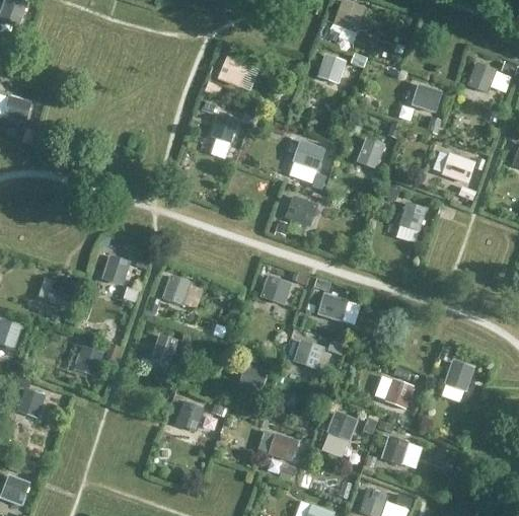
[(0,20),(18,27),(27,2),(21,0),(2,0),(0,7),(0,20)]
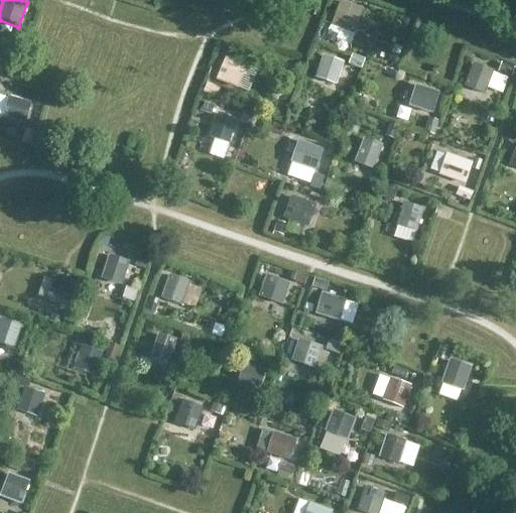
[(339,2),(331,24),(350,30),(358,9),(339,2)]
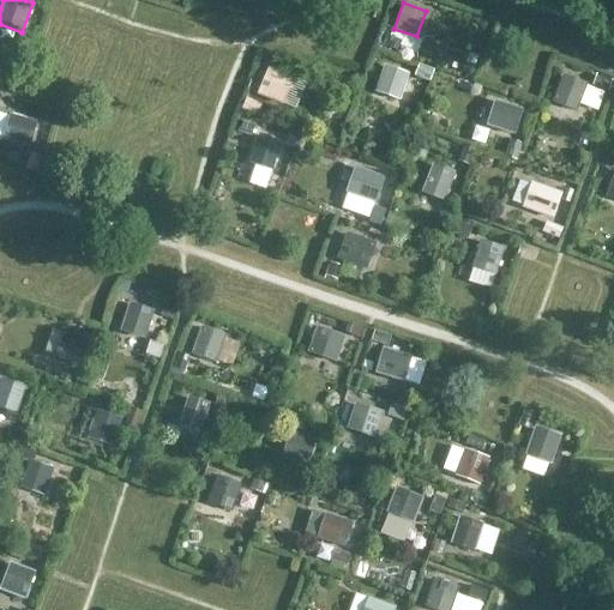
[(385,32),(381,43),(395,48),(399,37),(385,32)]
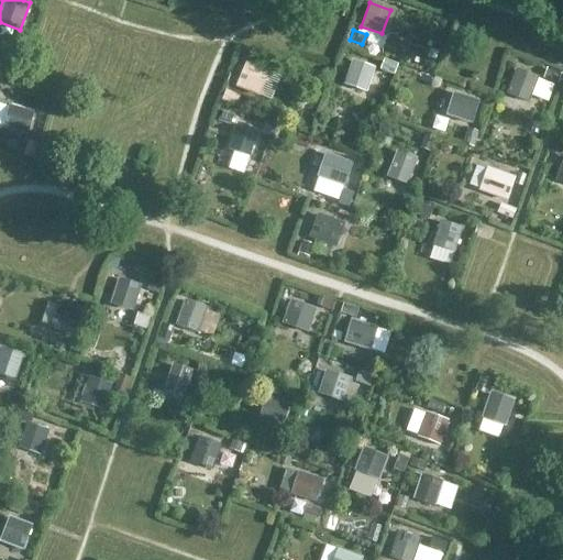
[(384,56),(379,66),(394,72),(398,62),(384,56)]
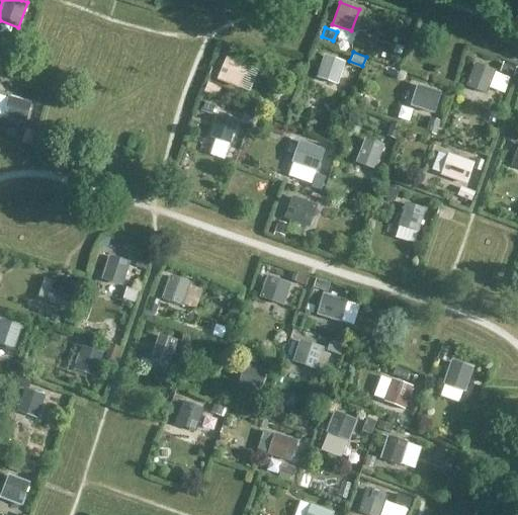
[(324,54),(316,76),(337,84),(345,61),(324,54)]
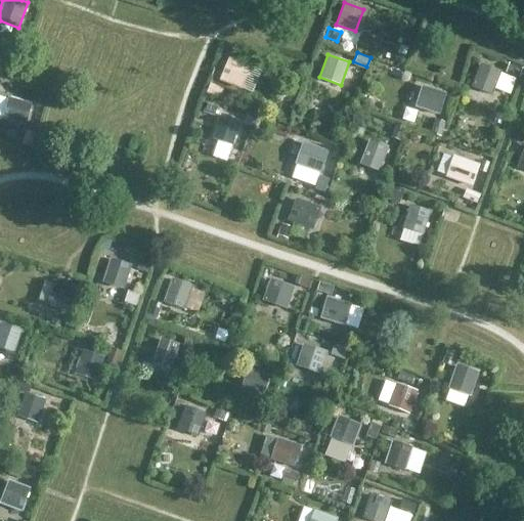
[(241,89),(251,64),(229,55),(219,80),(241,89)]
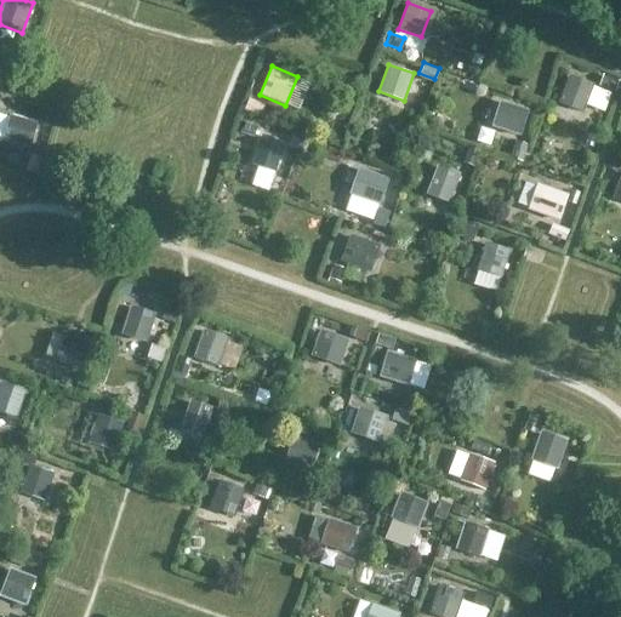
[(604,73),(600,81),(616,87),(620,78),(604,73)]
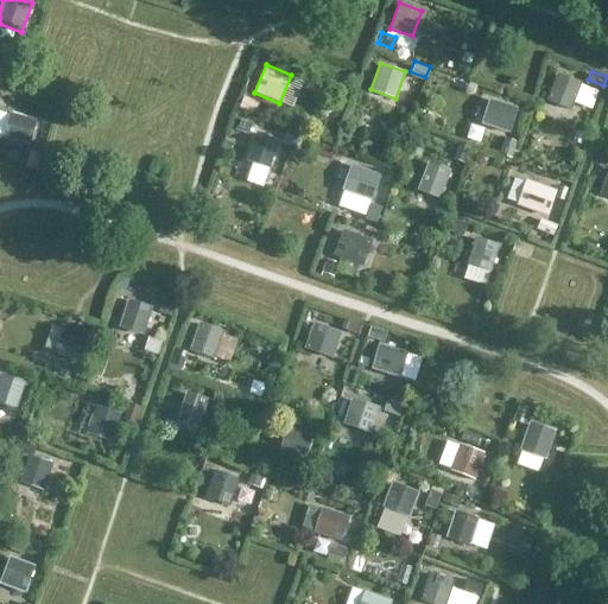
[(571,109),(582,82),(557,72),(546,100),(571,109)]
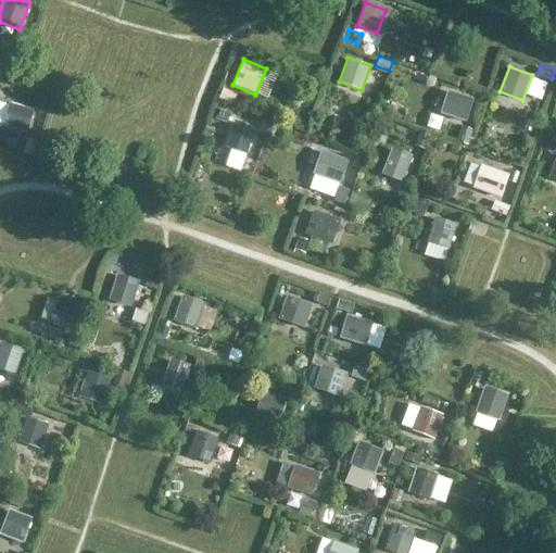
[(220,87),(217,96),(231,101),(235,92),(220,87)]
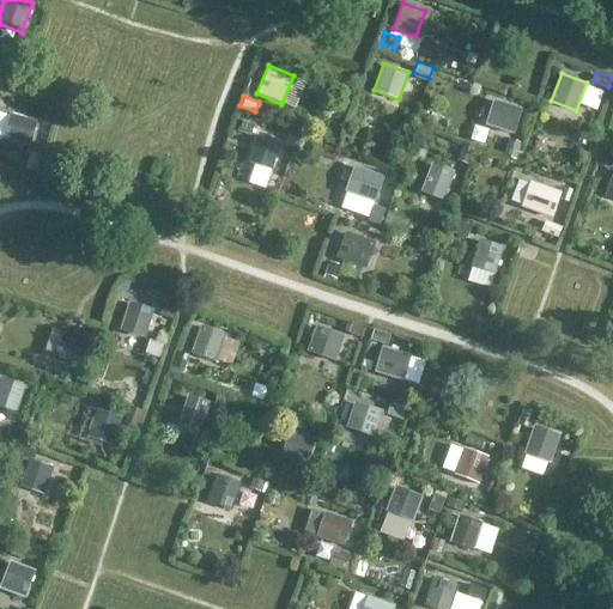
[(514,134),(522,107),(493,98),(485,125),(514,134)]
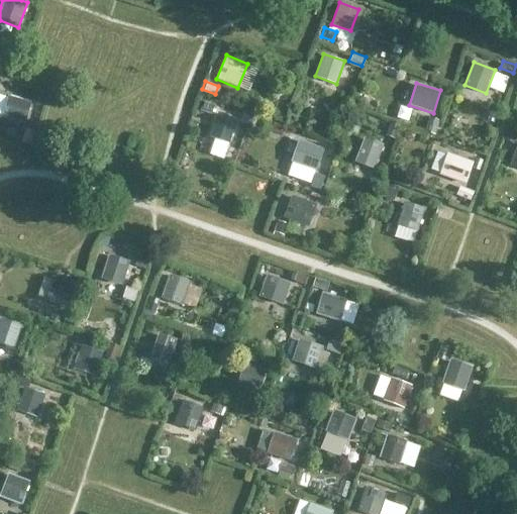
[(7,95),(2,116),(24,123),(31,101),(7,95)]
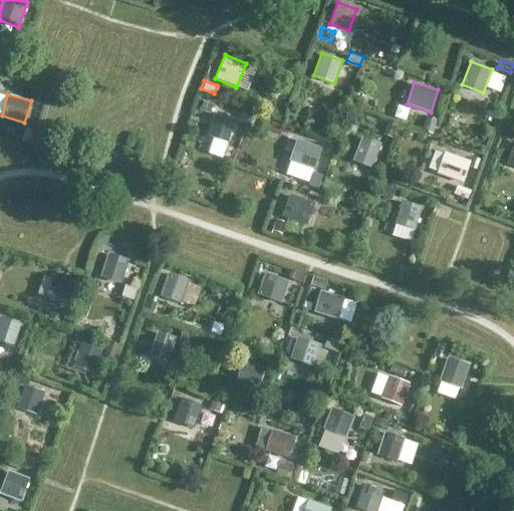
[(202,98),(198,107),(209,110),(212,102),(202,98)]
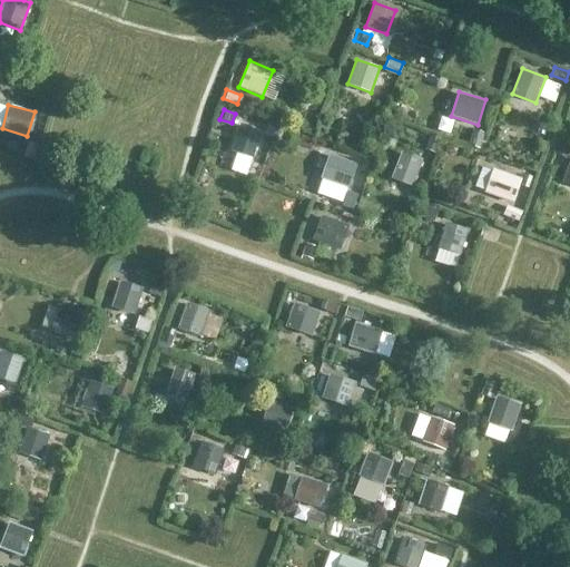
[(239,123),(231,149),(253,157),(262,130),(239,123)]
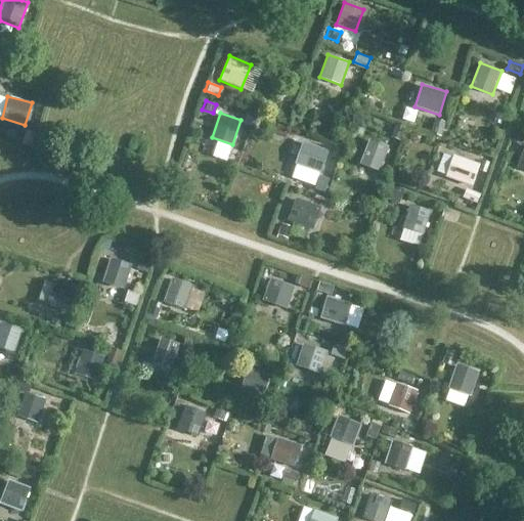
[(436,120),(431,131),(440,134),(444,123),(436,120)]
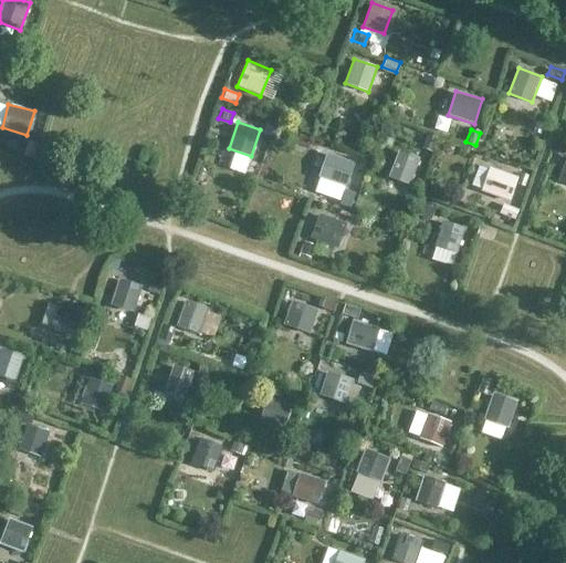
[(428,134),(422,146),(431,150),(437,137),(428,134)]
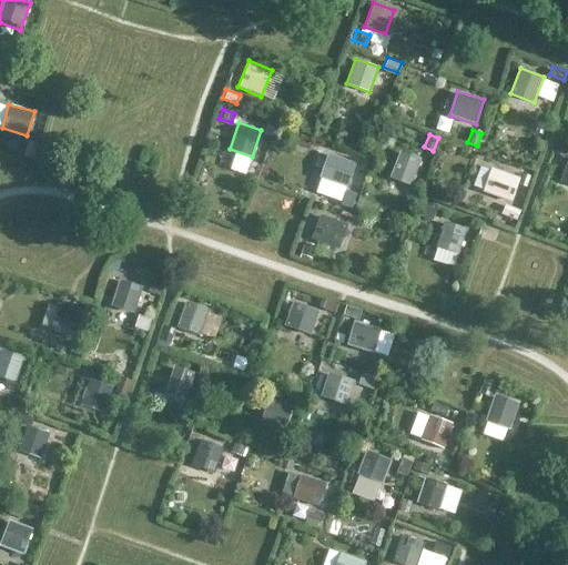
[(557,140),(554,151),(564,154),(567,143),(557,140)]
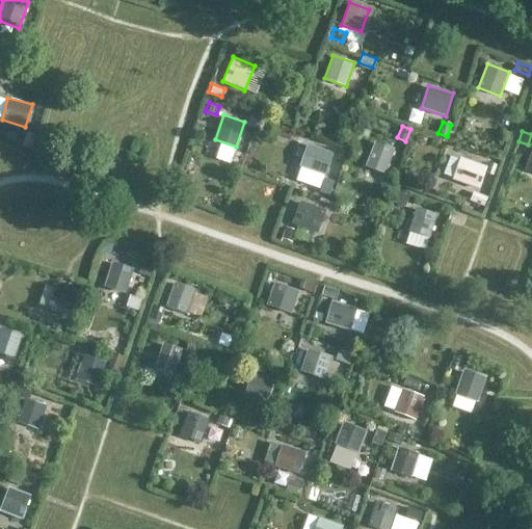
[(26,132),(22,144),(31,147),(34,135),(26,132)]
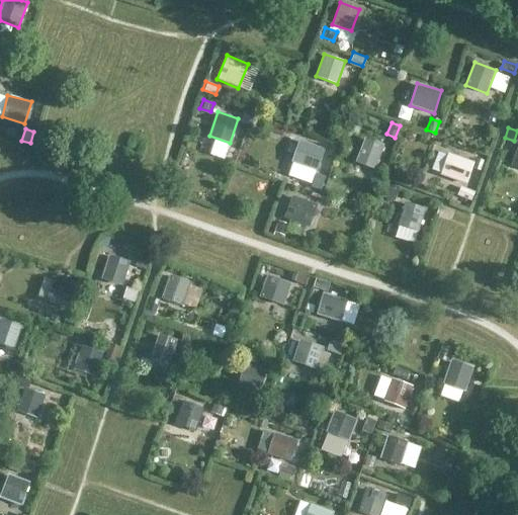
[(355,161),(375,169),(384,145),(364,137),(355,161)]
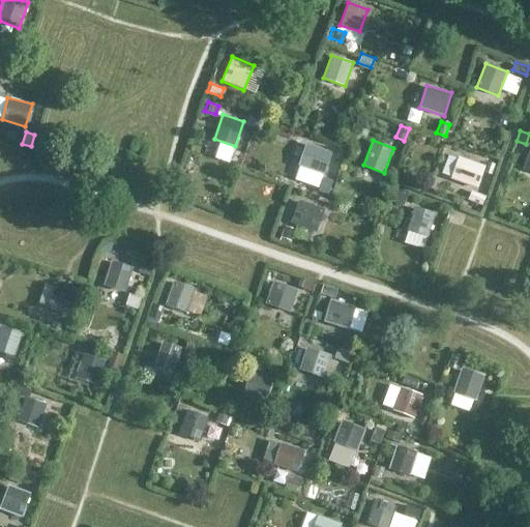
[(324,174),(332,152),(305,143),(297,165),(324,174)]
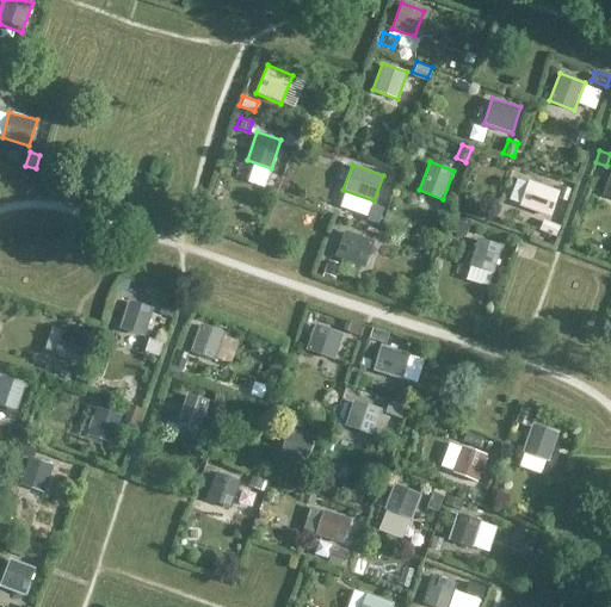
[(519,205),(549,217),(559,190),(529,179),(519,205)]
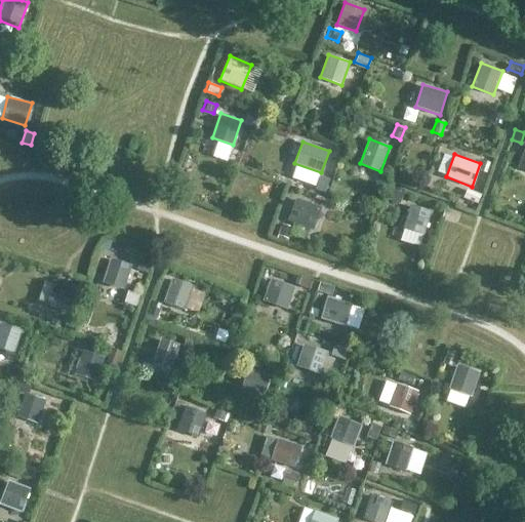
[(319,176),(315,188),(324,191),(328,179),(319,176)]
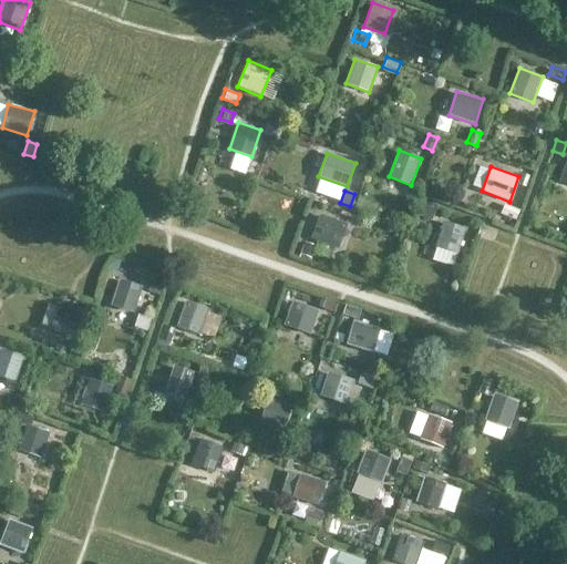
[(504,203),(501,213),(515,218),(518,209),(504,203)]
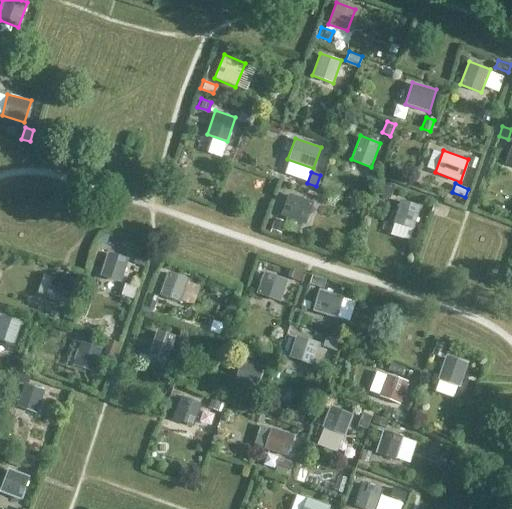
[(380,184),(377,192),(388,197),(392,188),(380,184)]
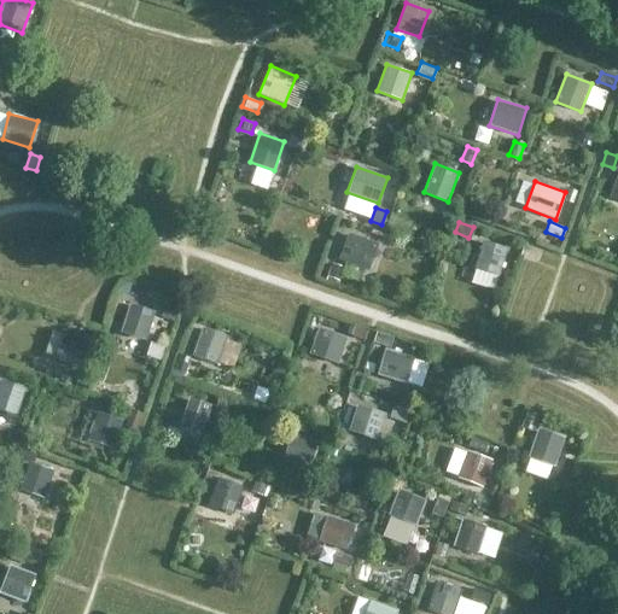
[(368,270),(379,243),(349,232),(338,259),(368,270)]
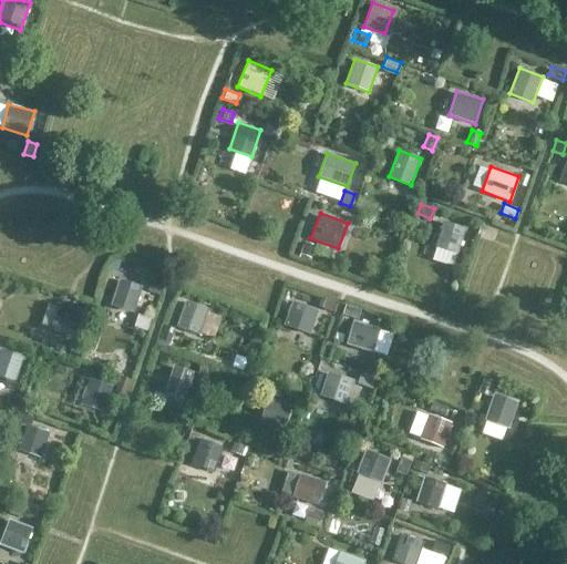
[(459,253),(466,228),(442,221),(434,246),(459,253)]
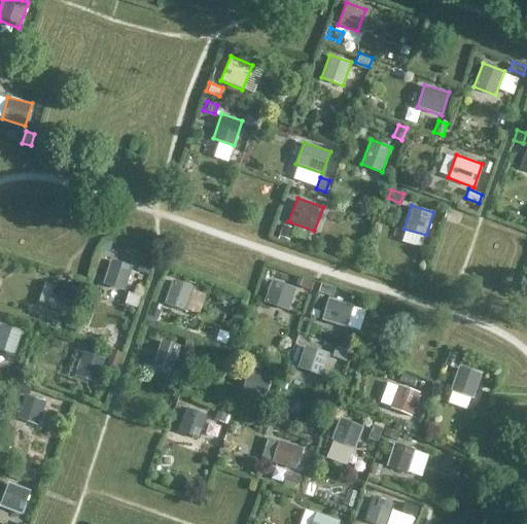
[(282,225),(278,236),(287,239),(291,229),(282,225)]
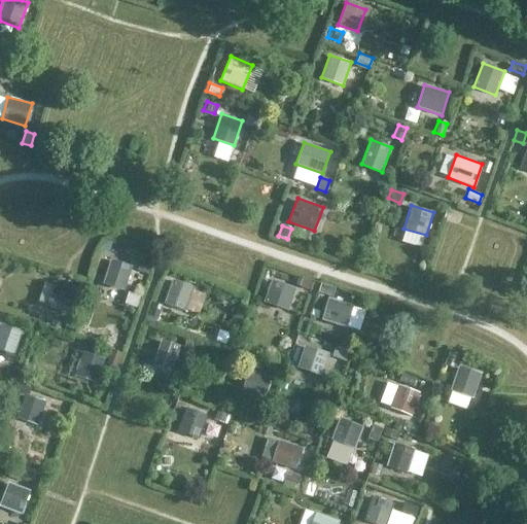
[(125,290),(133,267),(110,258),(102,283),(125,290)]
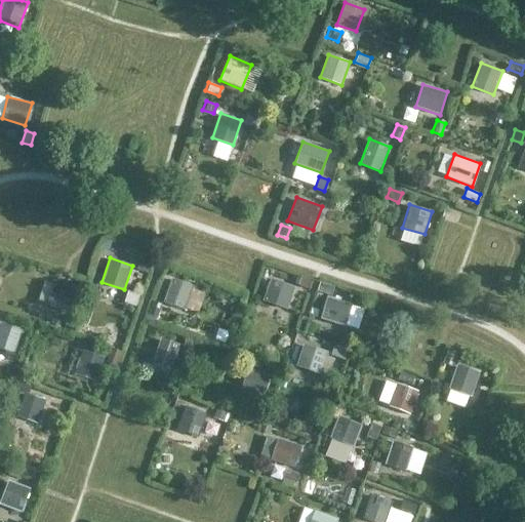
[(142,257),(137,268),(148,271),(152,262),(142,257)]
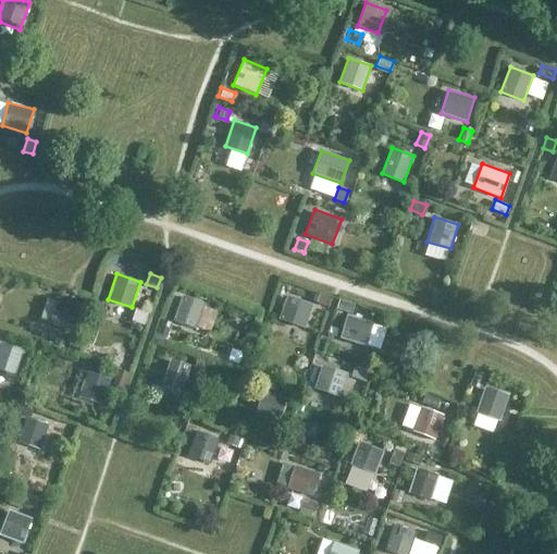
[(316,292),(312,299),(325,304),(329,296),(316,292)]
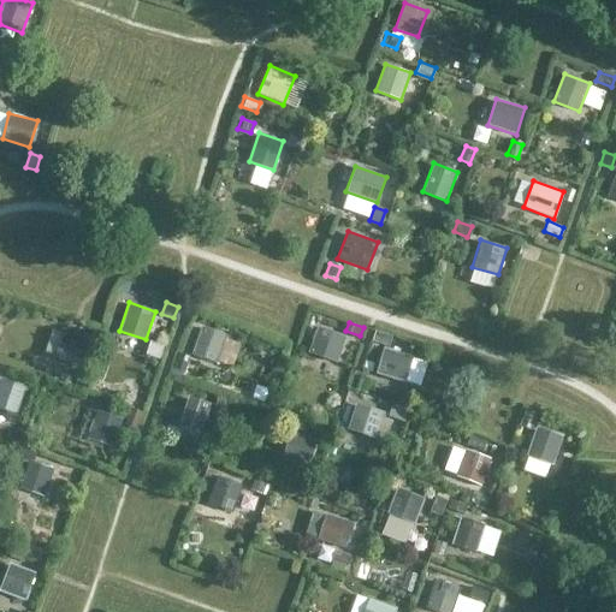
[(201,326),(191,354),(217,363),(226,334),(201,326)]
